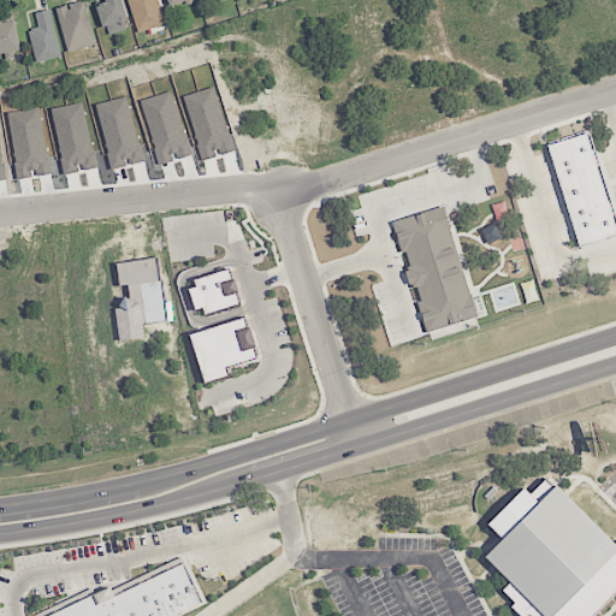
[(66,52),(96,45),(84,0),(55,7),(66,52)]
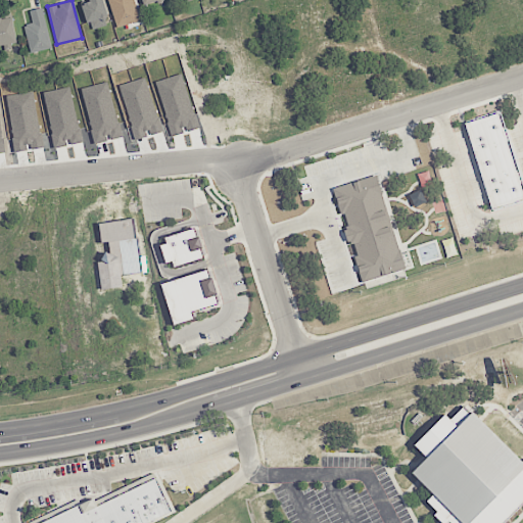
[(89,0),(90,2),(84,4),(89,30),(108,27),(102,0),(89,0)]
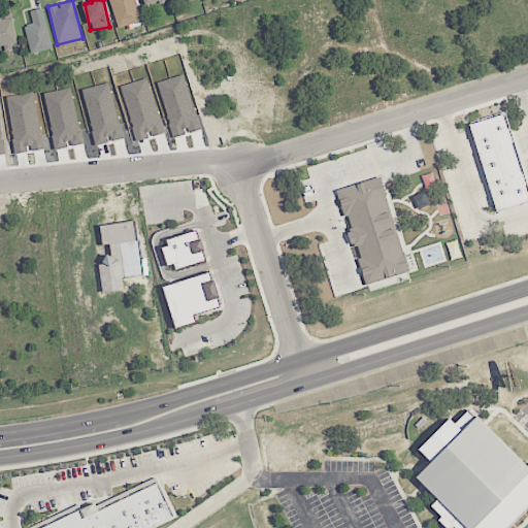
[(141,21),(135,0),(109,0),(119,28),(141,21)]
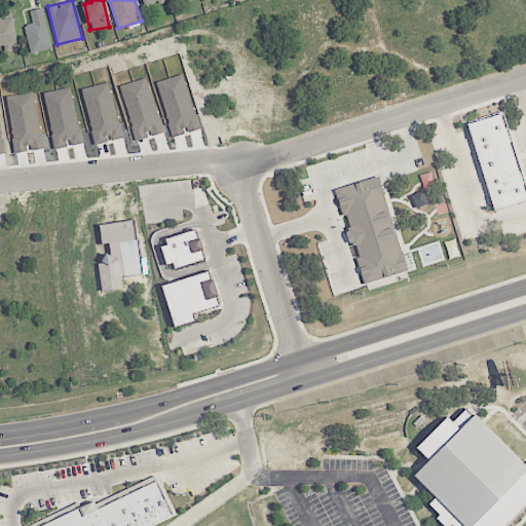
[(52,48),(42,8),(30,11),(33,23),(24,26),(31,53),(52,48)]
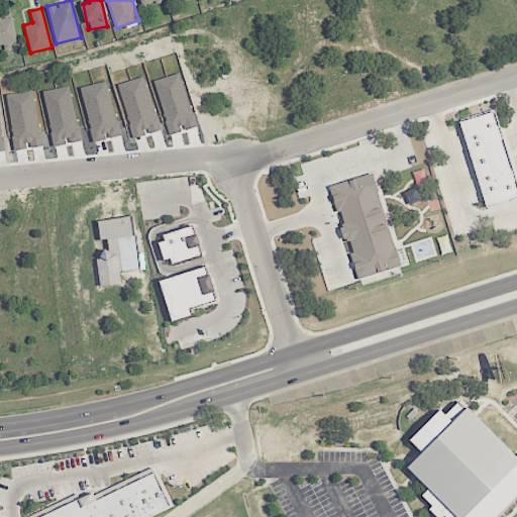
[(0,19),(0,45),(17,42),(12,17),(0,19)]
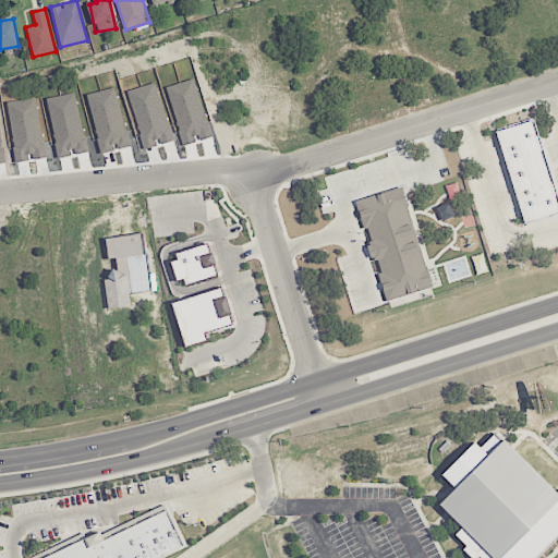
[(557,211),(528,221),(499,130),(533,120),(557,194),(557,211)]
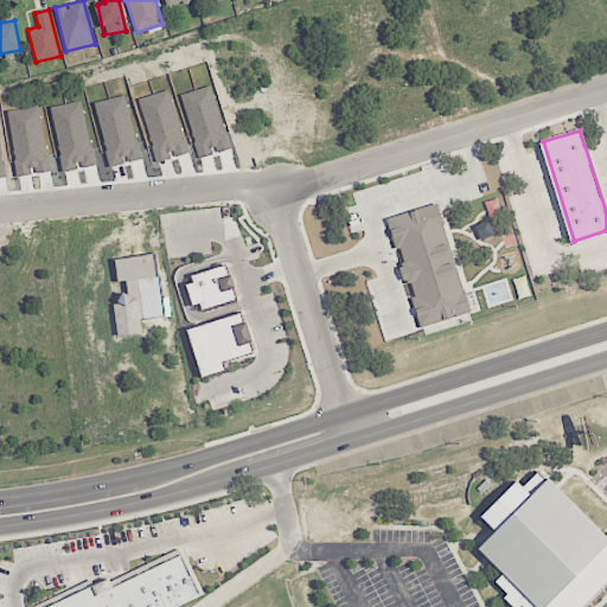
[(502,216),(498,199),(486,203),(490,218),(502,216)]
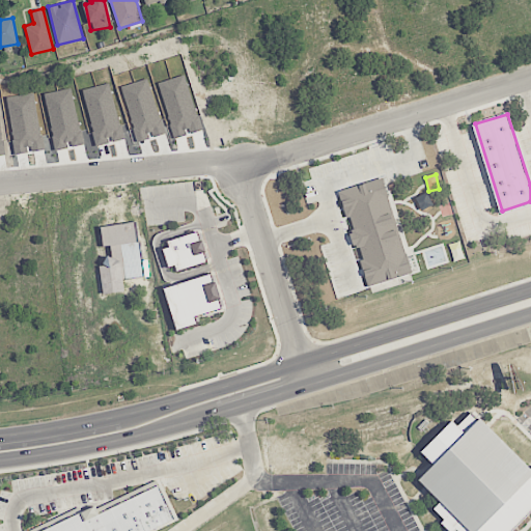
[(410,274),(384,178),(340,190),(367,286),(410,274)]
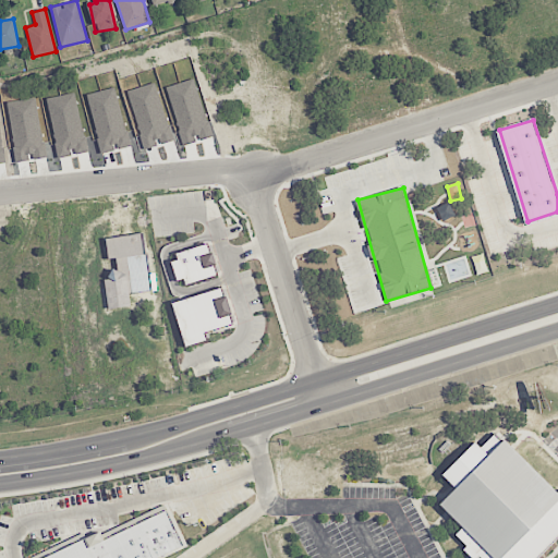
[(184,277),(185,283),(217,276),(209,244),(172,253),(178,278),(184,277)]
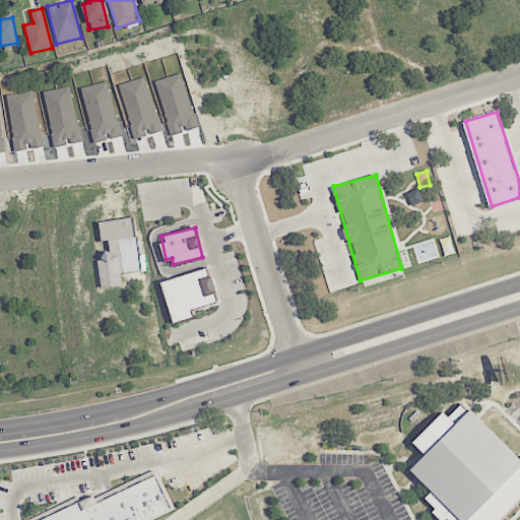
[(161,281),(173,322),(192,317),(190,309),(217,302),(208,268),(161,281)]
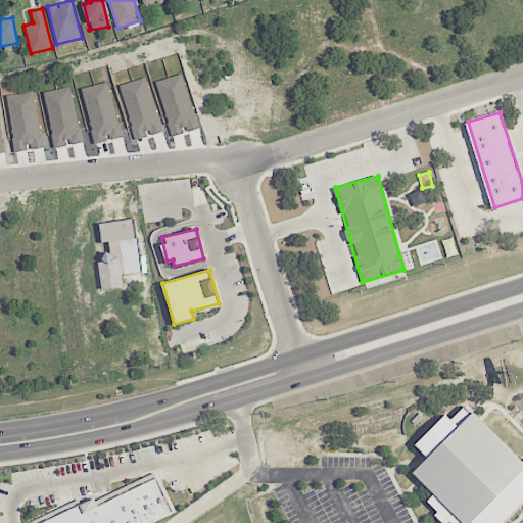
[(503,522),(522,502),(522,462),(473,412),(471,414),(464,407),(450,419),(445,415),(415,444),(426,458),(413,471),(434,494),(427,502),(437,512),(434,516),(441,522),(448,522),(449,522),(450,522),(503,522)]
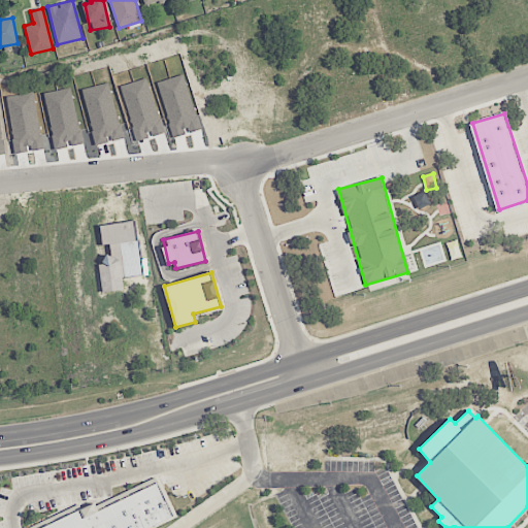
[(143,527),(173,514),(157,482),(98,510),(95,503),(41,527),(143,527)]
